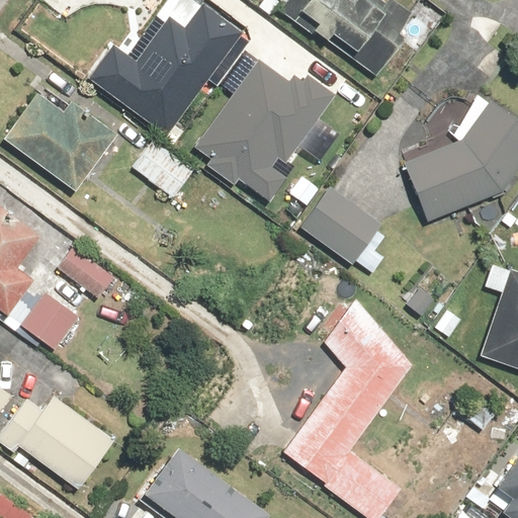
[(278,0),(275,5),(366,78),(415,18),(391,0),(278,0)]
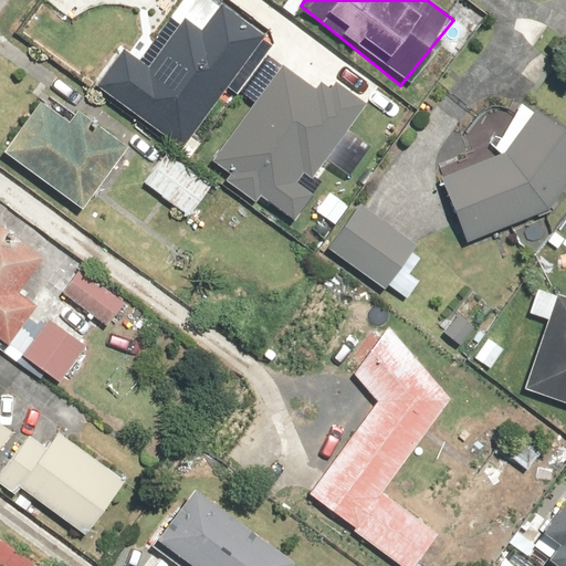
[(122,50),(95,85),(179,148),(226,85),(233,91),(250,70),(242,64),(262,37),(219,4),(199,30),(184,18),(146,67),(122,50)]
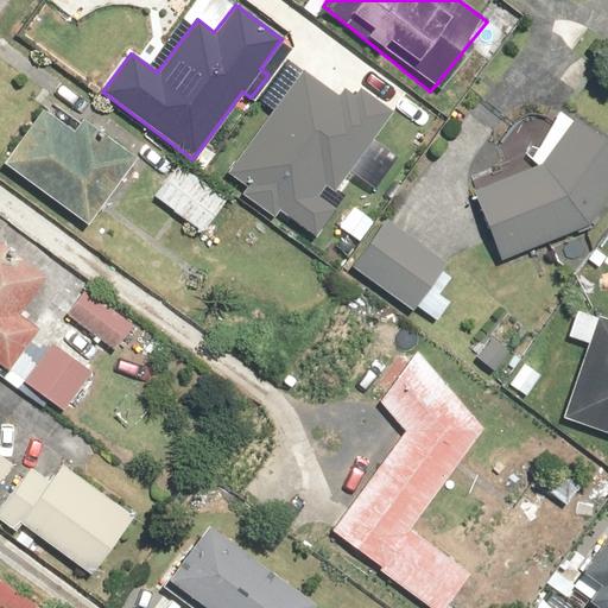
[(302,65),(229,165),(245,176),(238,185),(274,211),(279,206),(312,230),(334,201),(316,188),(323,178),(331,184),(388,106),(347,76),(336,90),(302,65)]
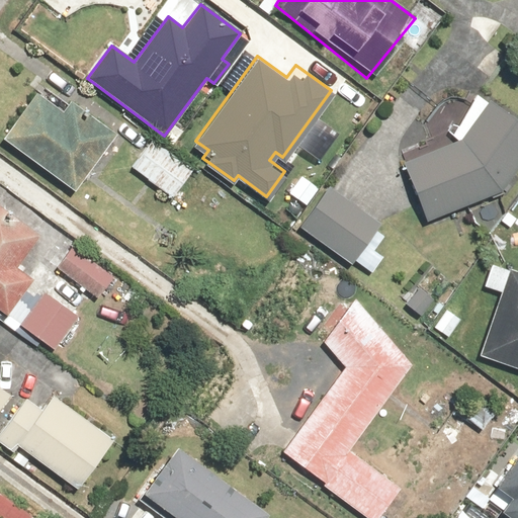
[(35,91),(1,138),(73,190),(114,134),(72,102),(64,112),(35,91)]
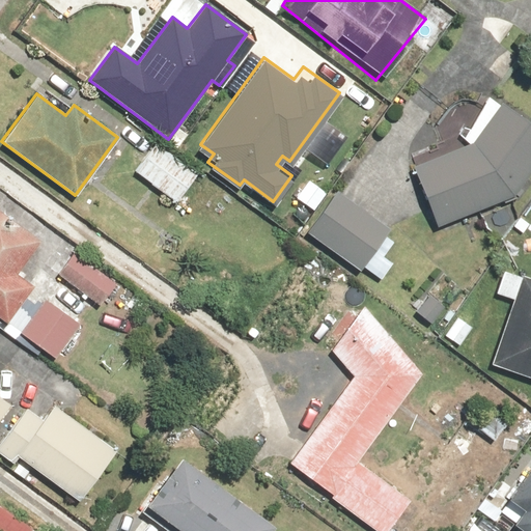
[(518,194),(530,173),(530,122),(496,95),(465,143),(409,166),(435,228),(518,194)]
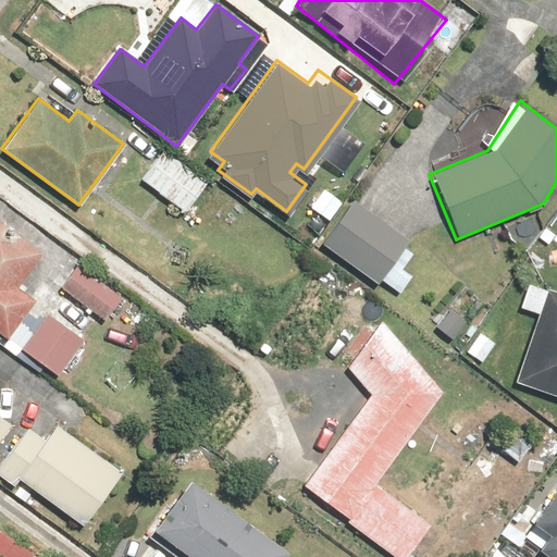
[(163,148),(140,180),(184,211),(207,180),(163,148)]
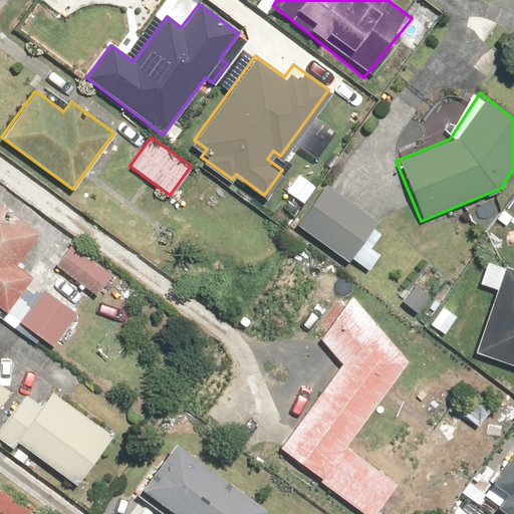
[(320,185),(289,227),(342,267),(374,225),(320,185)]
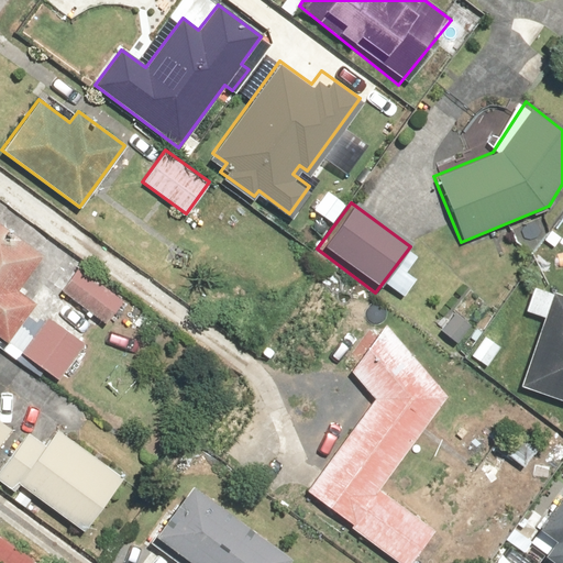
[(0,340),(6,344),(34,306),(17,293),(43,257),(0,225),(0,340)]
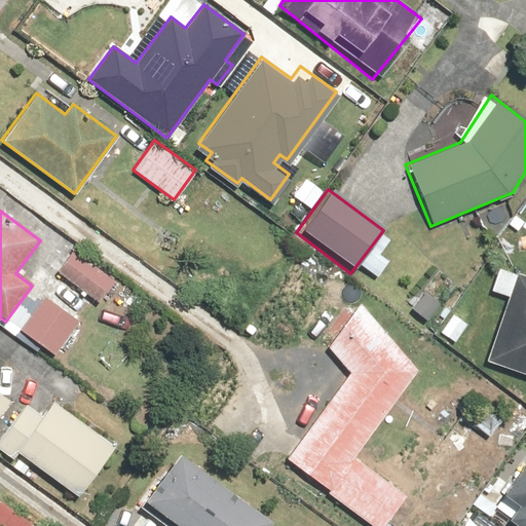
[(114,284),(70,253),(57,273),(63,277),(52,293),(69,303),(78,289),(100,304),(114,284)]
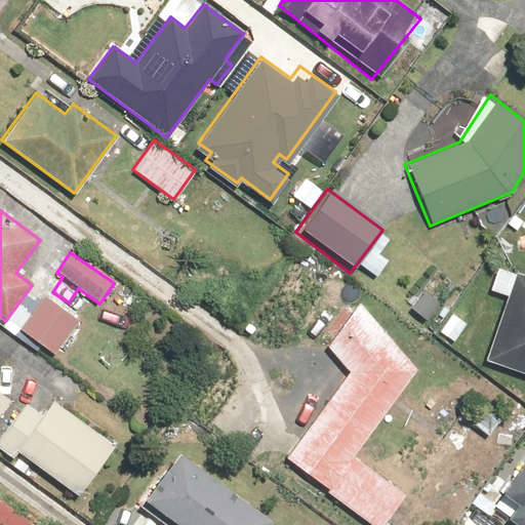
[(505,296),(484,358),(524,371),(524,277),(497,269),(490,291),(505,296)]
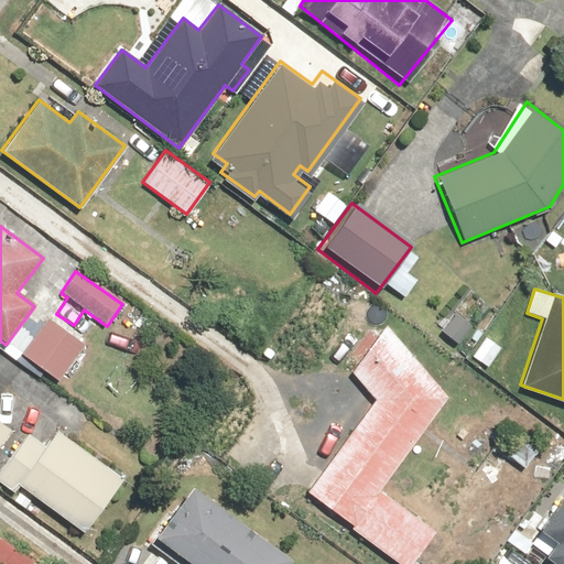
[(87,346),(46,316),(20,353),(61,382),(87,346)]
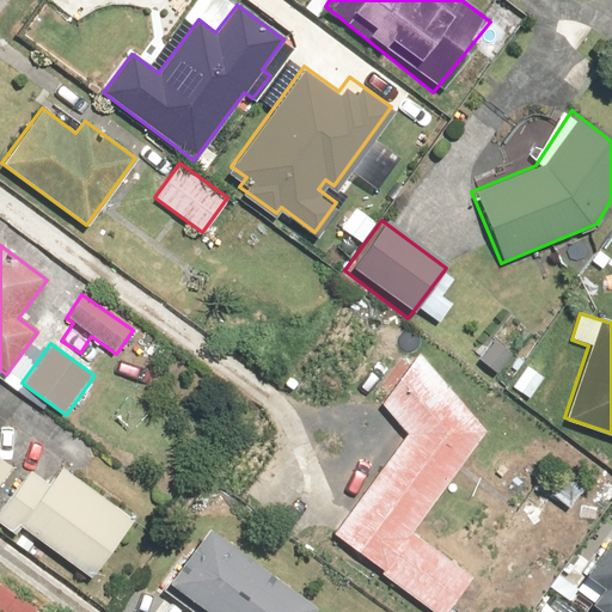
[(416,527),(510,420),(430,348),(375,411),(407,439),(329,527),(424,611),(442,611),(473,577),(416,527)]
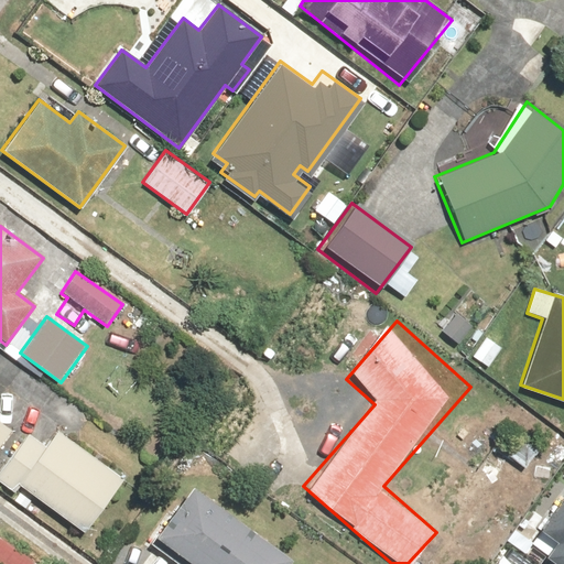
[(0,447),(13,431),(0,420),(0,447)]
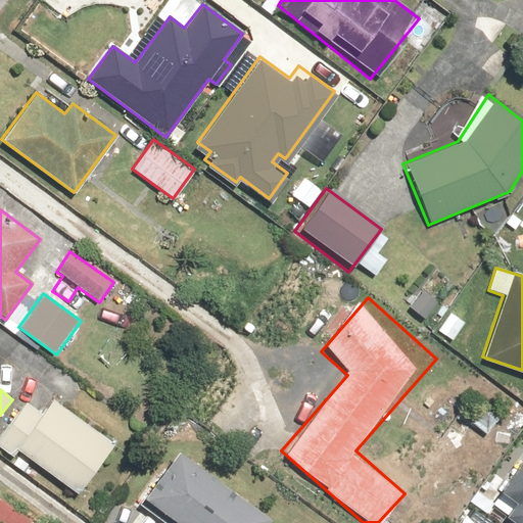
[(114,443),(51,399),(41,414),(25,401),(0,435),(0,449),(13,460),(11,464),(24,472),(31,461),(79,494),(114,443)]
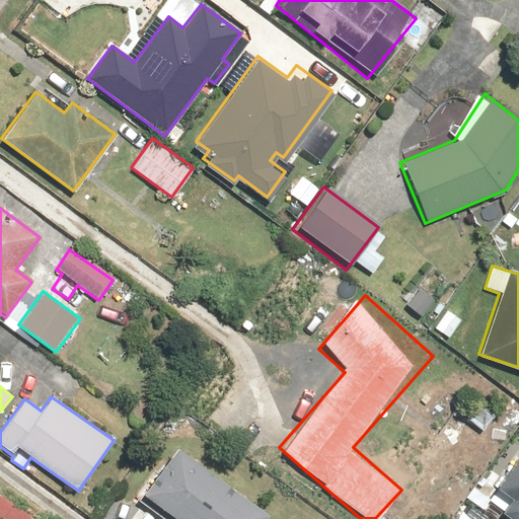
[(264,518),(267,517),(175,447),(164,461),(158,456),(128,496),(157,518),(264,518)]
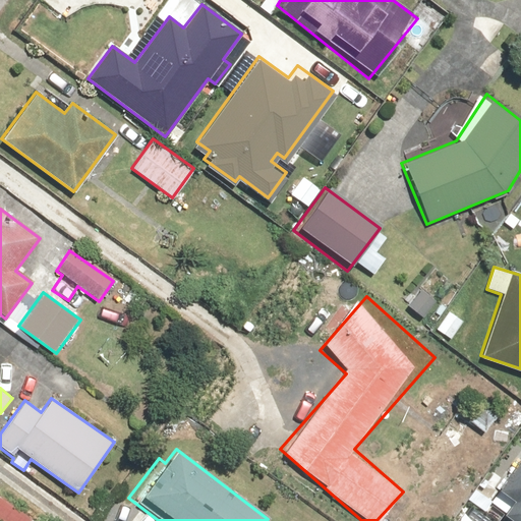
[(520,520),(520,450),(496,484),(509,494),(500,507),(519,520),(520,520)]
